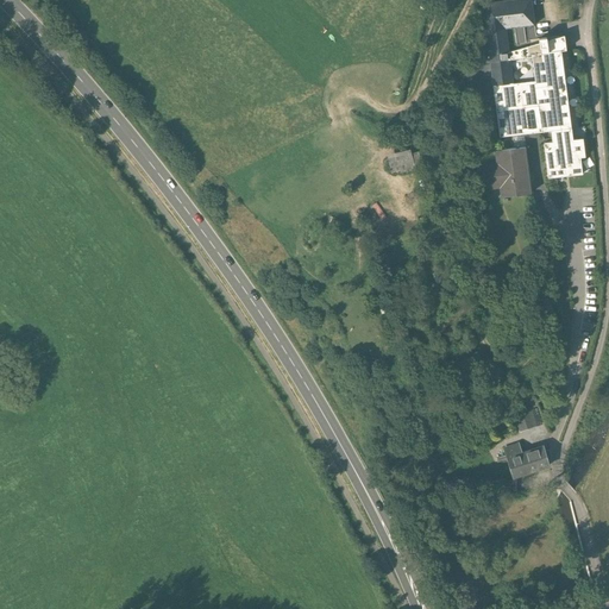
[(531,0),(529,0),(483,6),(483,8),(487,7),(490,32),(487,32),(491,70),(477,73),(478,79),(482,106),(496,104),(501,139),(523,137),(523,136),(531,136),(531,138),(535,137),(535,135),(551,132),(571,130),(570,118),(559,38),(531,42),(531,48),(533,58),(535,83),(532,85),(531,75),(516,76),(514,61),(509,62),(509,55),(508,50),(508,45),(507,46),(507,41),(509,39),(510,37),(509,33),(507,33),(506,33),(504,31),(506,30),(503,30),(503,27),(523,24),(525,27),(534,26),(533,14),(531,1),(531,0)]
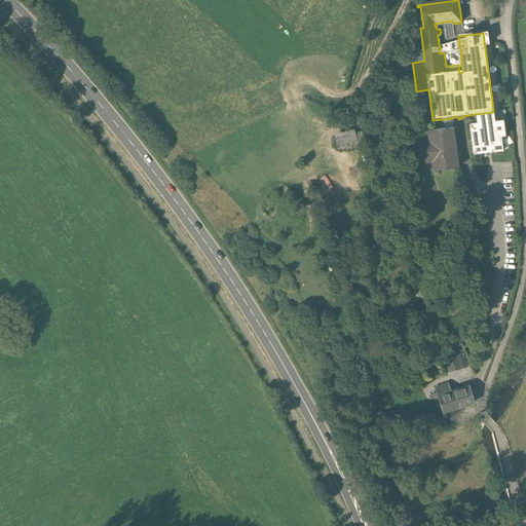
[(444,46),(440,47),(440,53),(444,52),(460,50),(458,41),(444,46)]
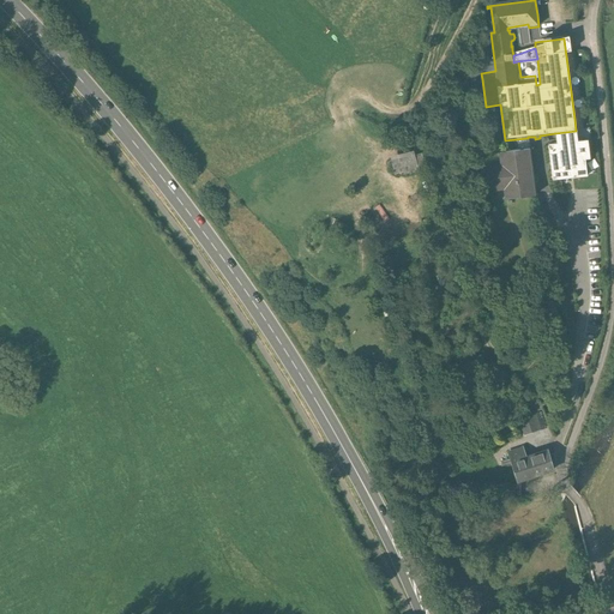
[(557,145),(548,146),(553,182),(588,178),(585,161),(590,160),(588,142),(577,143),(576,131),(555,133),(557,145)]
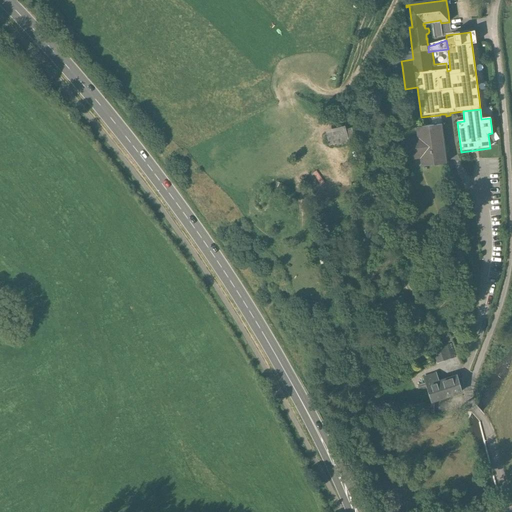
[(328,143),(348,140),(346,124),(325,127),(328,143)]
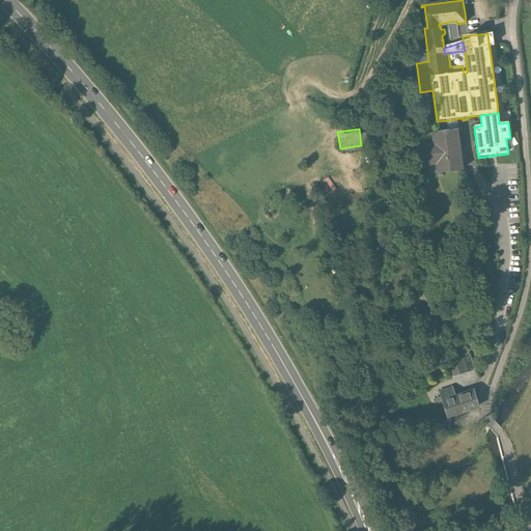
[(419,167),(436,166),(437,173),(463,170),(459,132),(431,134),(432,145),(417,146),(419,167)]
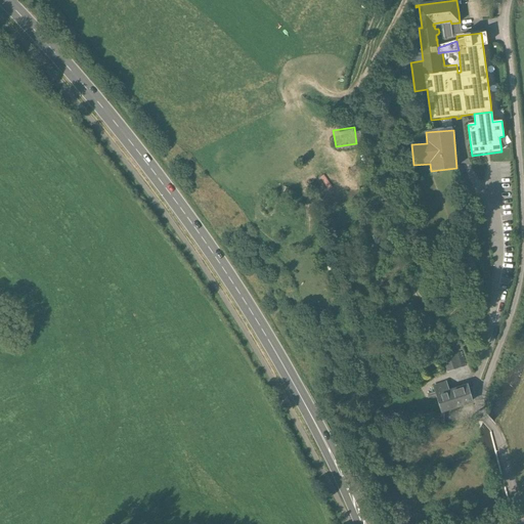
[(293,165),(303,160),(301,156),(291,161),(293,165)]
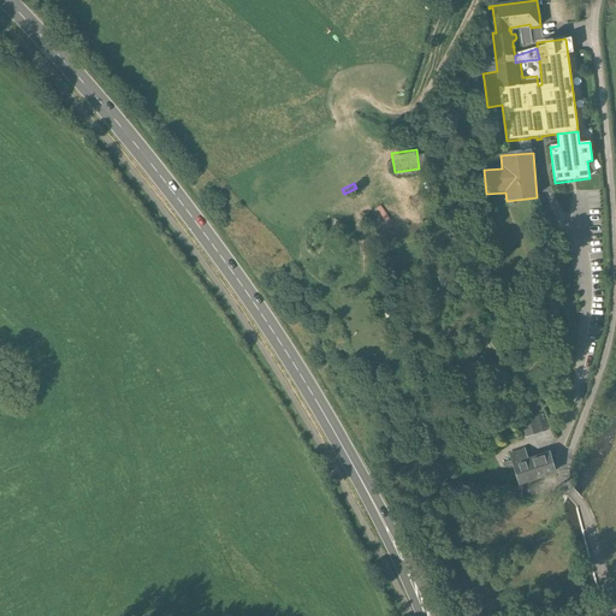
[(521,422),(526,438),(542,433),(534,410),(521,422)]
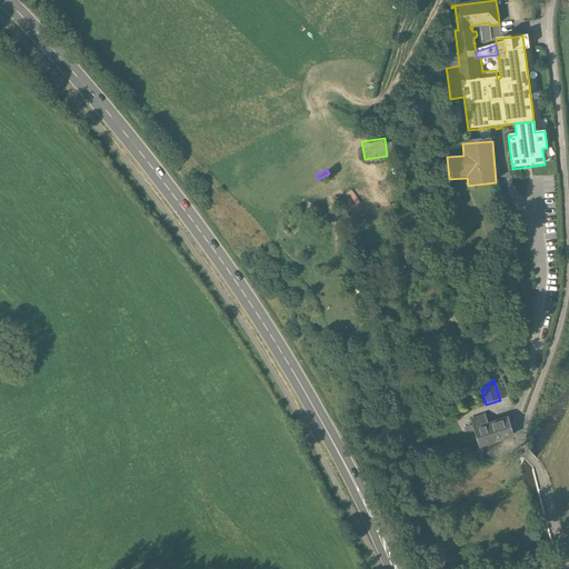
[(512,439),(507,419),(487,425),(485,415),(470,419),(479,449),(512,439)]
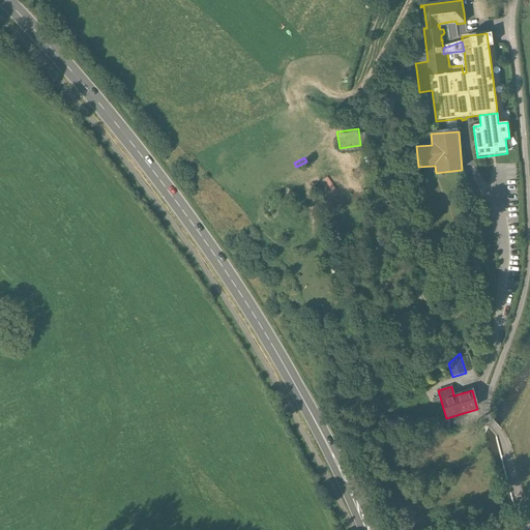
[(449,418),(435,418),(435,429),(449,429),(449,418)]
